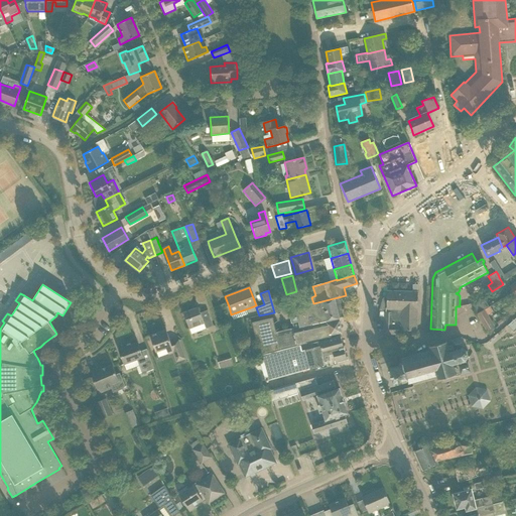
[(384,334),(397,334),(398,330),(416,331),(417,292),(387,291),(387,297),(385,297),(384,298),(383,299),(380,309),(381,309),(386,309),(386,312),(384,312),(384,334)]
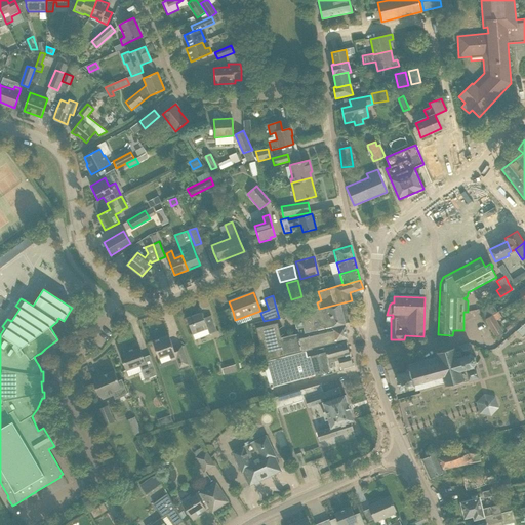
[(277,323),(256,328),(264,361),(263,362),(264,363),(306,351),(307,351),(312,350),(312,349),(332,344),(331,341),(348,337),(345,326),(337,328),(337,325),(345,324),(350,322),(348,312),(350,312),(348,301),(339,304),(319,309),(293,315),(296,328),(304,327),(305,332),(297,333),(281,337),(277,323)]
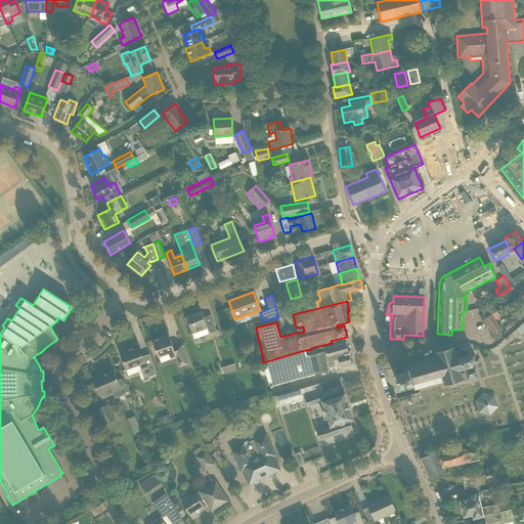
[(286,315),(281,301),(274,303),(278,317),(286,315)]
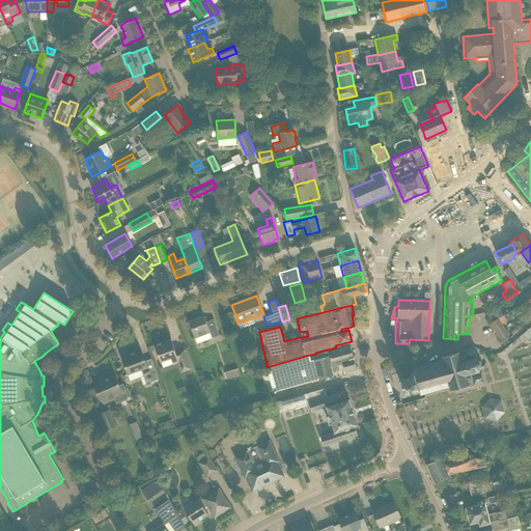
[(503,315),(497,306),(486,312),(487,316),(491,323),(498,318),(503,315)]
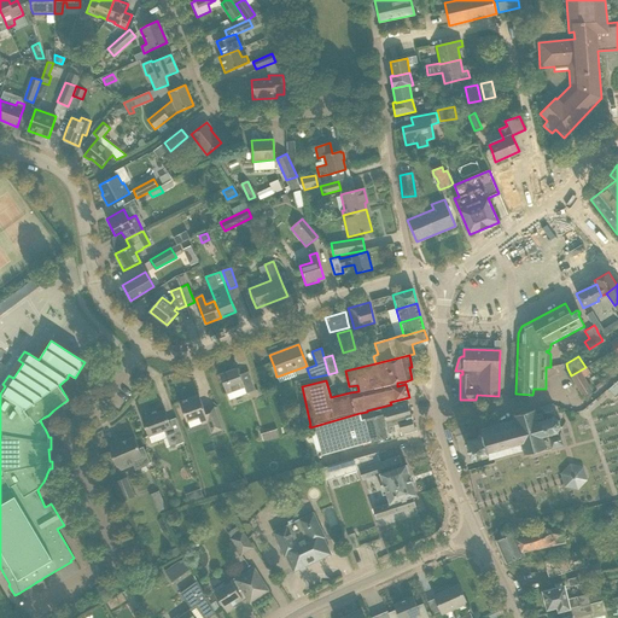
[(252,383),(248,372),(240,374),(238,368),(220,374),(223,386),(227,392),(229,400),(255,390),(252,383)]
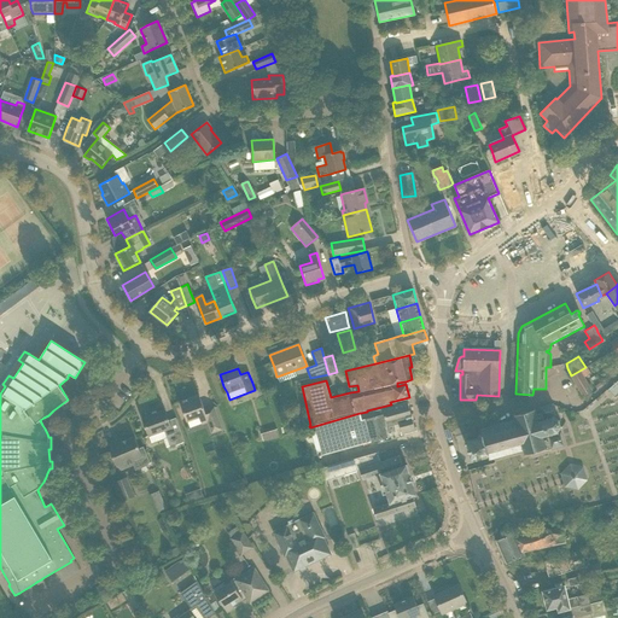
[(571,375),(583,396),(592,391),(584,378),(579,371),(571,375)]
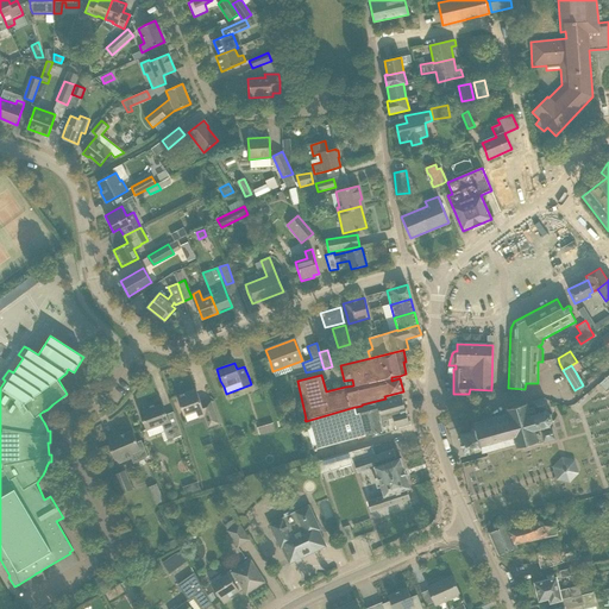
[(606,393),(608,389),(608,375),(598,384),(606,393)]
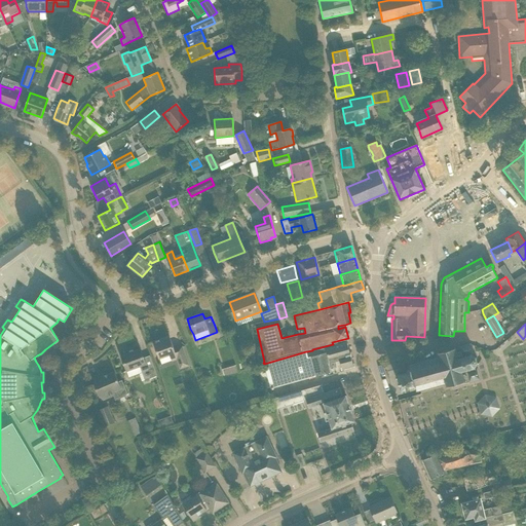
[(153,342),(158,359),(170,354),(172,361),(177,359),(180,368),(188,365),(182,347),(174,349),(170,336),(153,342)]
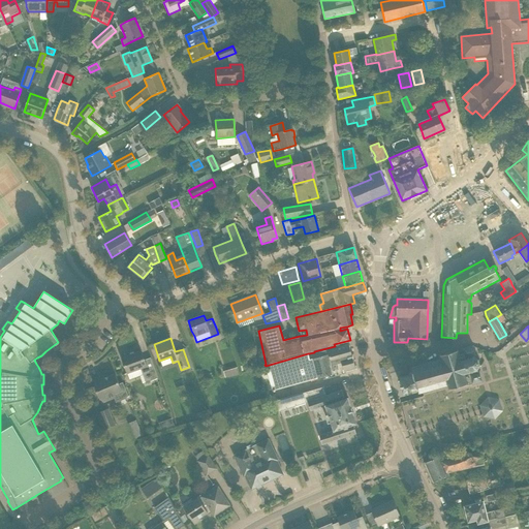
[(308,353),(266,366),(269,377),(272,391),(315,379),(329,376),(329,378),(346,373),(345,372),(356,369),(352,354),(351,354),(349,345),(346,345),(346,344),(337,347),(338,348),(328,350),(328,349),(319,352),(320,356),(310,360),(308,353)]
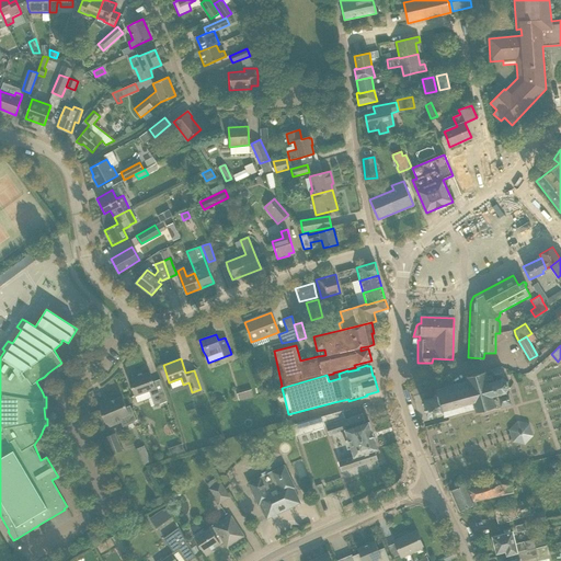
[(465,413),(466,412),(466,411),(476,409),(476,411),(474,411),(476,412),(477,412),(477,413),(478,413),(478,412),(479,411),(483,411),(483,412),(489,410),(489,409),(494,408),(494,409),(500,407),(500,408),(512,404),(508,392),(507,393),(506,392),(508,388),(510,388),(510,387),(508,387),(507,382),(508,381),(507,380),(506,381),(502,379),(503,378),(504,378),(501,366),(467,376),(468,381),(457,384),(457,382),(446,386),(446,387),(436,390),(435,389),(435,390),(436,391),(436,393),(435,395),(434,396),(434,398),(426,400),(424,399),(423,401),(427,415),(430,416),(431,414),(442,411),(443,414),(444,415),(443,416),(444,418),(445,416),(454,414),(455,415),(456,415),(456,414),(465,412),(465,413)]
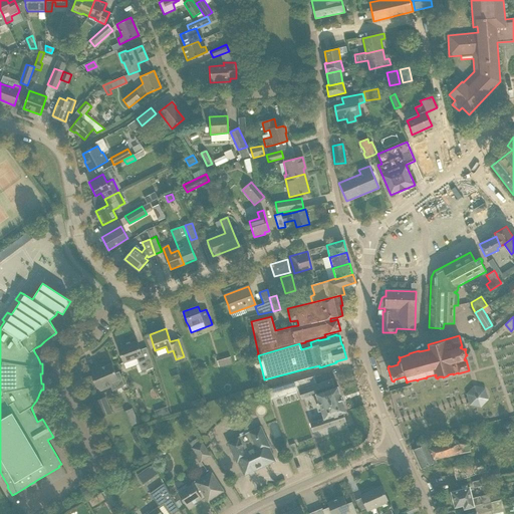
[(137,358),(142,371),(154,367),(147,347),(141,349),(137,340),(117,347),(121,357),(123,363),(137,358)]
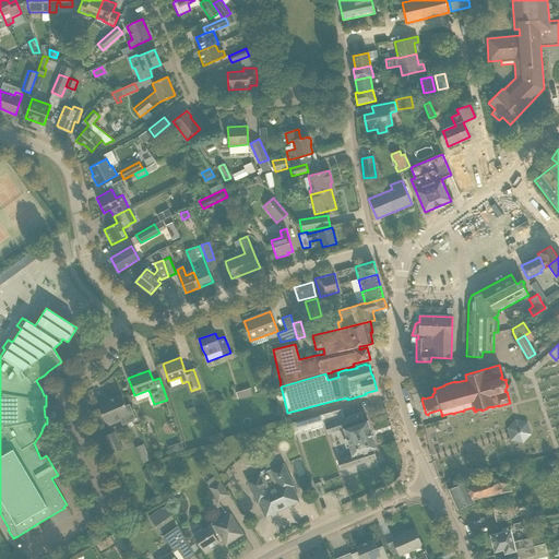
[(253,394),(252,388),(236,392),(238,399),(253,394)]
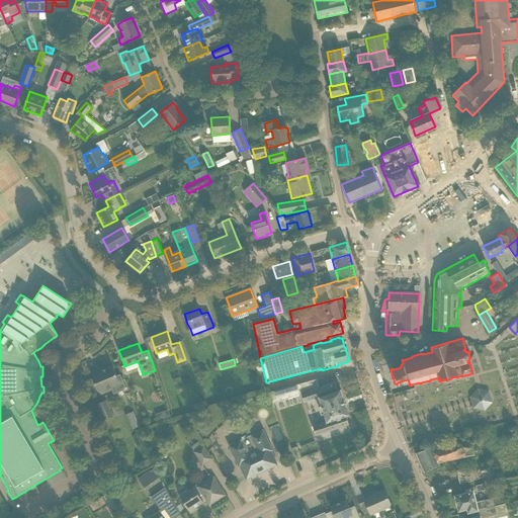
[(125,387),(120,374),(116,375),(112,366),(99,371),(98,368),(90,372),(98,392),(100,391),(101,394),(107,392),(106,389),(111,385),(114,393),(125,387)]
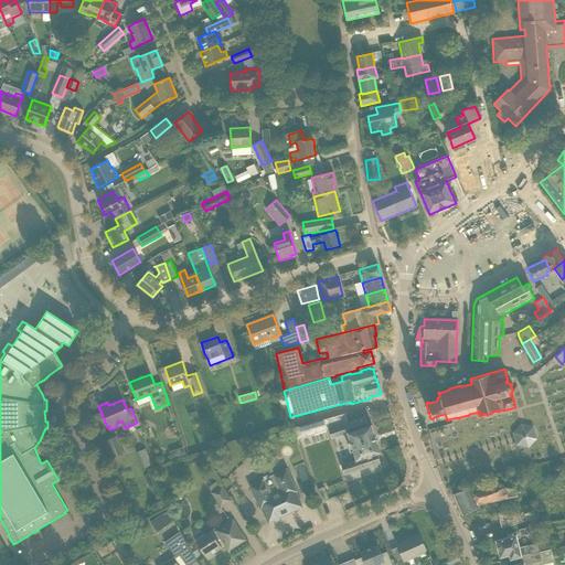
[(326,418),(294,428),(297,439),(329,429),(332,438),(348,434),(351,443),(348,444),(349,448),(350,451),(353,450),(356,460),(341,465),(344,475),(380,462),(376,454),(381,452),(376,438),(372,425),(368,426),(365,417),(354,420),(347,423),(343,414),(326,418)]
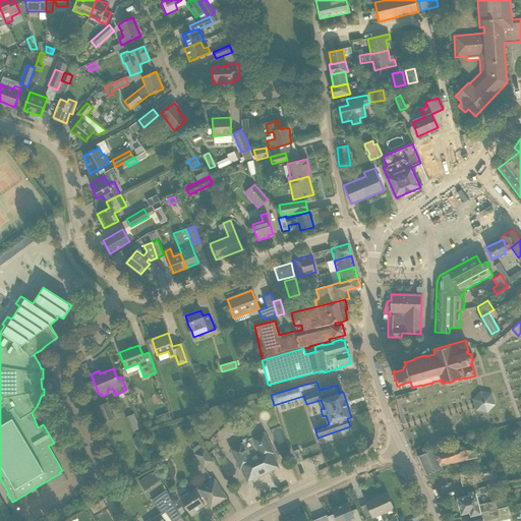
[(105,403),(97,407),(104,423),(112,420),(105,403)]
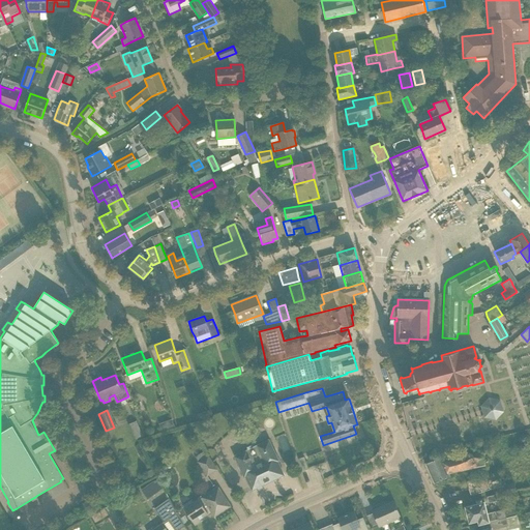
[(172,418),(166,421),(168,428),(174,425),(172,418)]
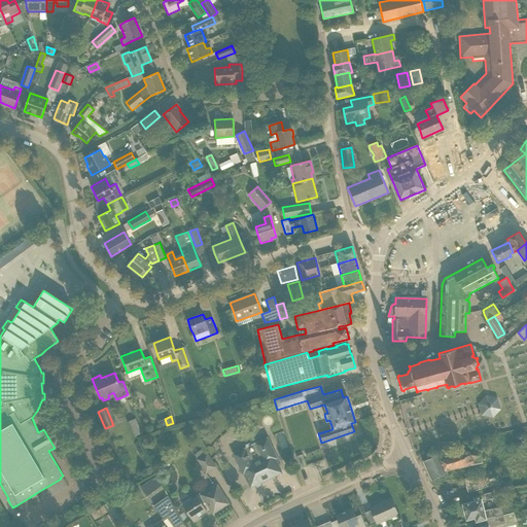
[(282,472),(276,459),(277,458),(267,437),(233,454),(243,475),(244,473),(250,488),(282,472)]
